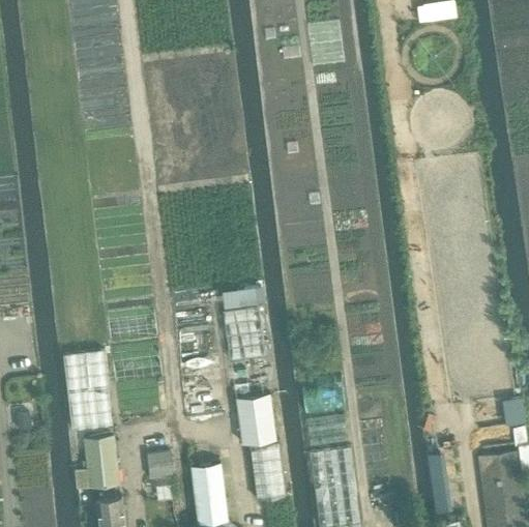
[(263,288),(238,291),(240,308),(265,304),(263,288)]
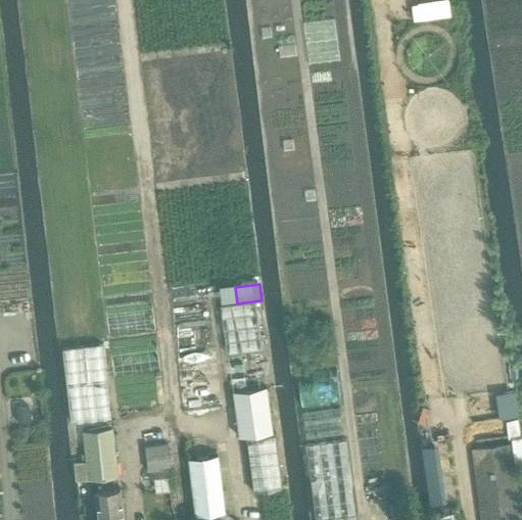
[(227,357),(263,351),(256,303),(222,308),(227,357)]
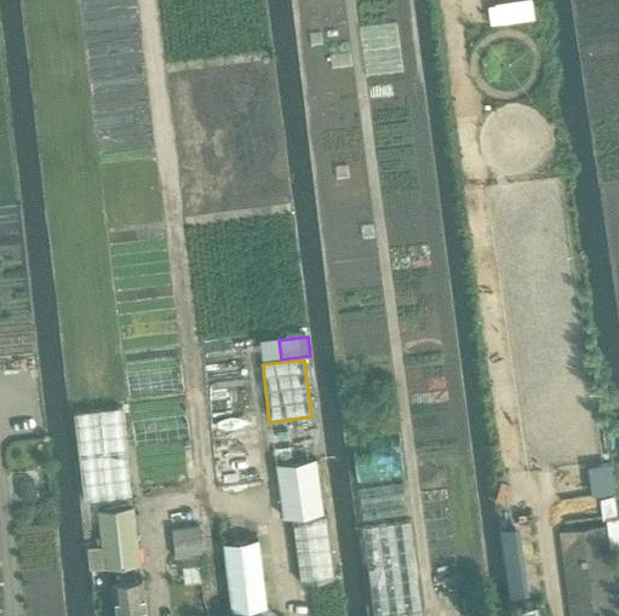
[(85,504),(133,499),(122,410),(75,416),(85,504)]
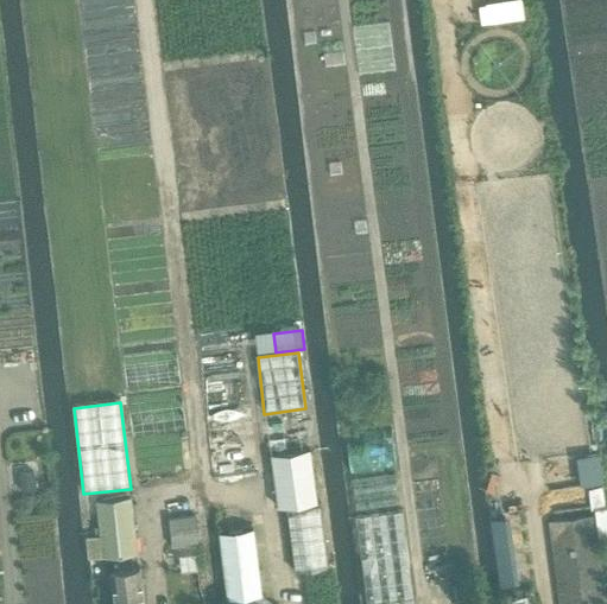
[(274,457),(282,510),(318,504),(311,452),(274,457)]
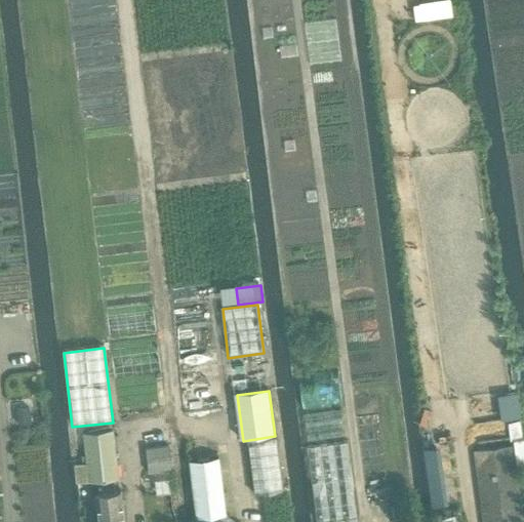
[(15,413),(16,426),(34,424),(33,411),(15,413)]
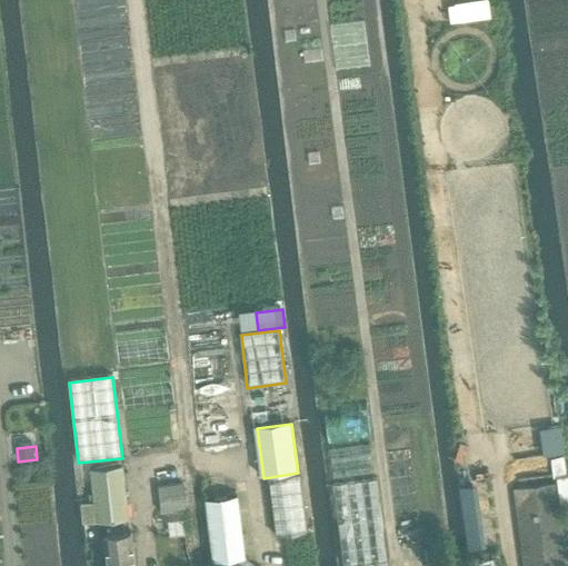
[(369,447),(330,453),(334,479),(372,475),(369,447)]
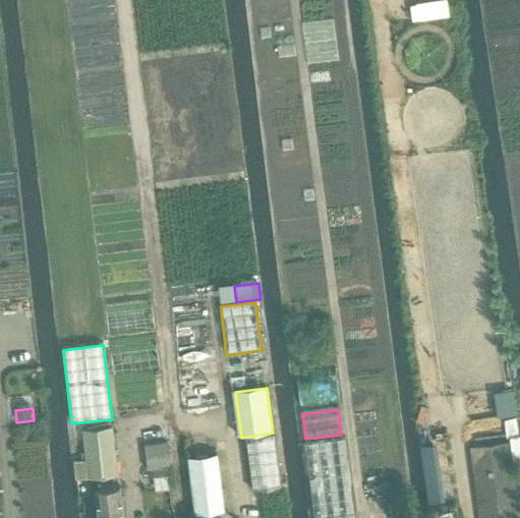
[(75,463),(77,481),(118,476),(112,427),(84,430),(89,461),(75,463)]
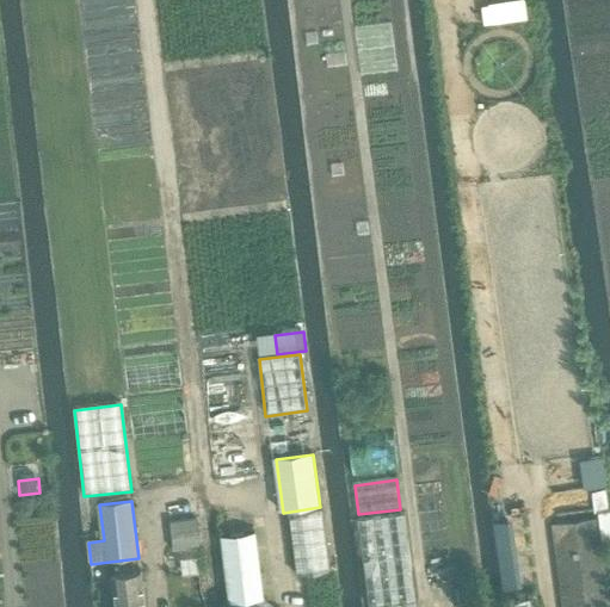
[(288,515),(296,578),(327,574),(320,511),(288,515)]
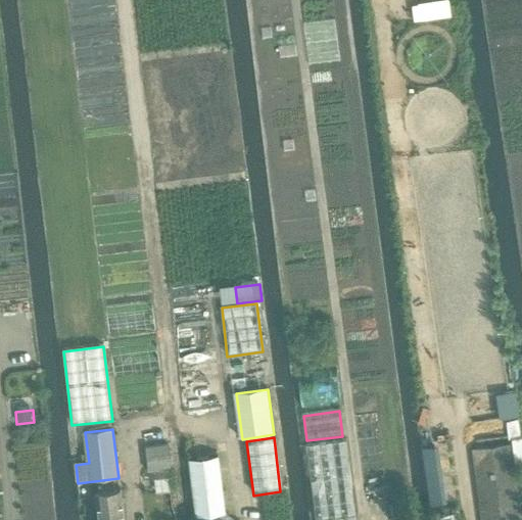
[(306,447),(316,519),(324,519),(356,515),(345,442),(306,447)]
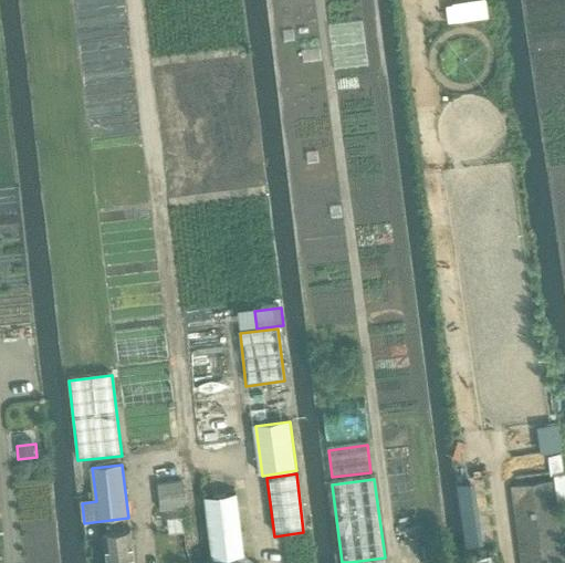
[(512,490),(523,562),(564,562),(564,558),(553,483),(512,490)]
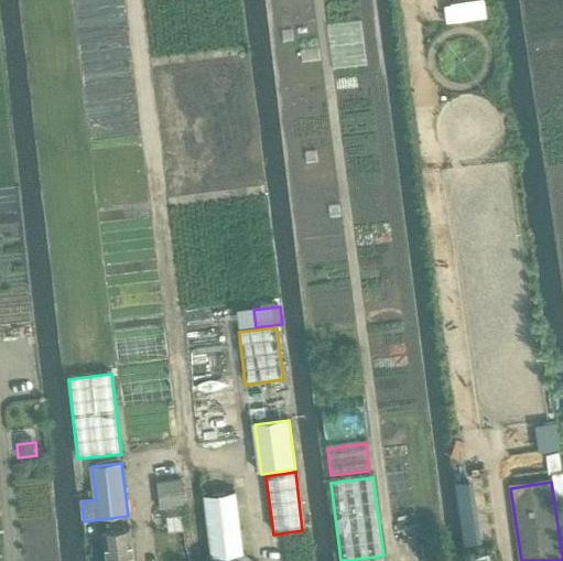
[(155,486),(159,509),(183,506),(181,483),(155,486)]
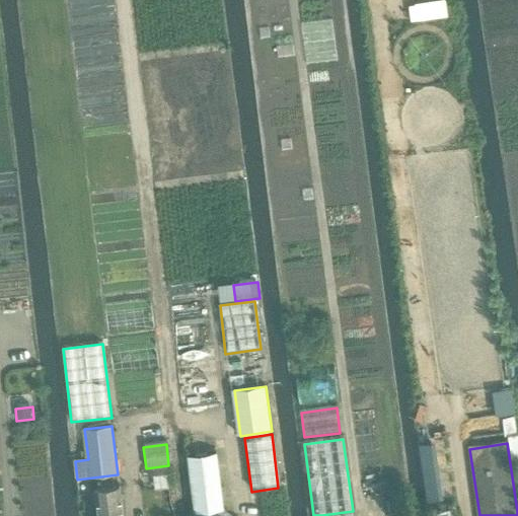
[(187,457),(194,514),(223,511),(216,454),(187,457)]
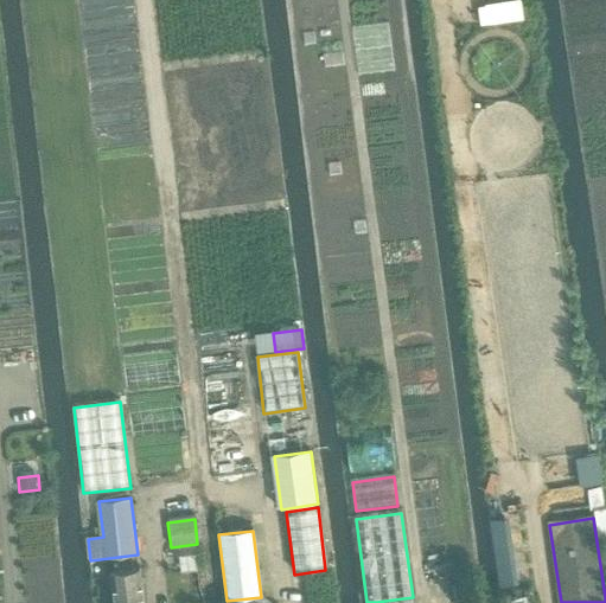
[(113,570),(116,602),(146,602),(142,568),(113,570)]
